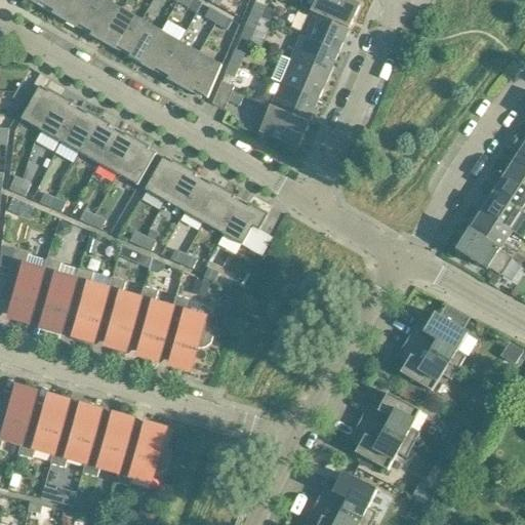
[(28,0),(46,10),(51,0),(28,0)]
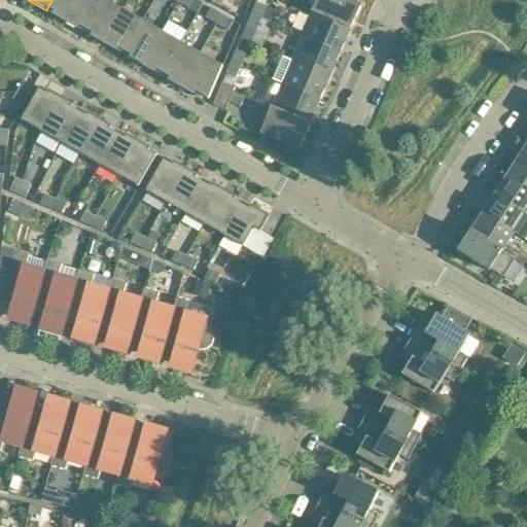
[(65,22),(77,0),(51,0),(46,10),(65,22)]
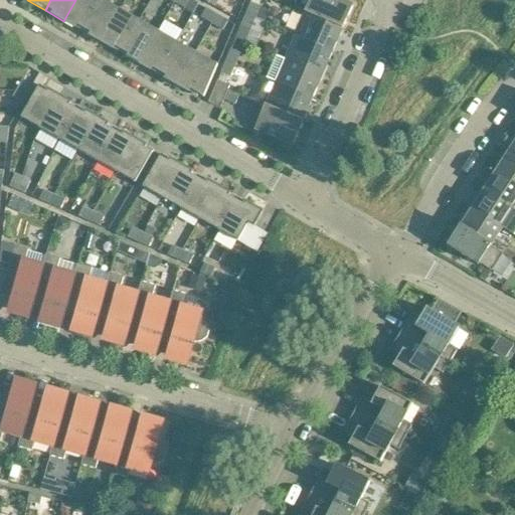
[(82,31),(101,0),(75,0),(63,21),(82,31)]
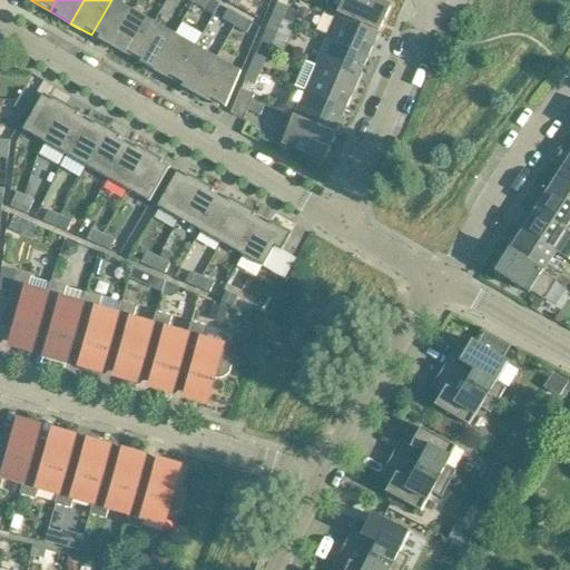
[(112,47),(133,11),(114,0),(111,0),(91,35),(112,47)]
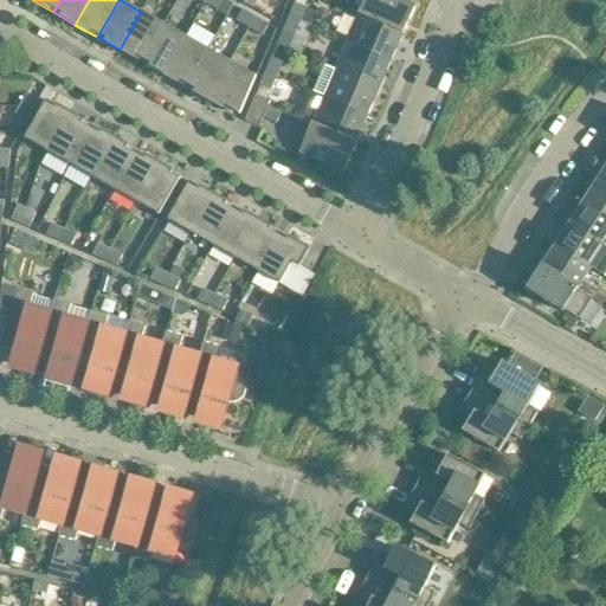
[(223,0),(206,0),(205,4),(218,11),(224,0),(223,0)]
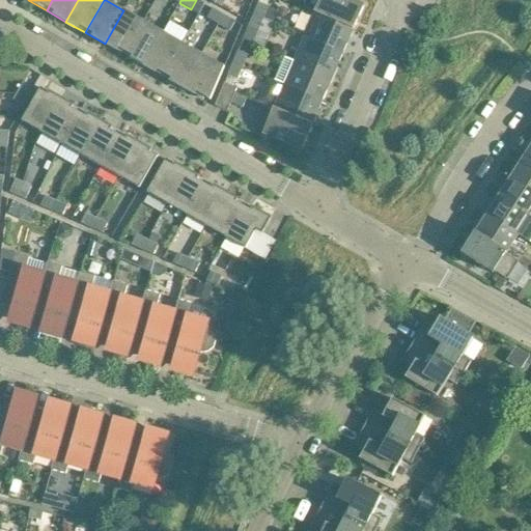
[(364,5),(352,0),(319,0),(314,14),(354,30),(364,5)]
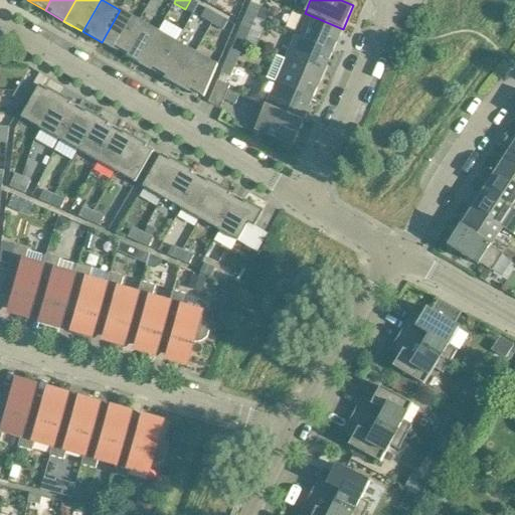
[(250,3),(245,15),(255,19),(261,7),(250,3)]
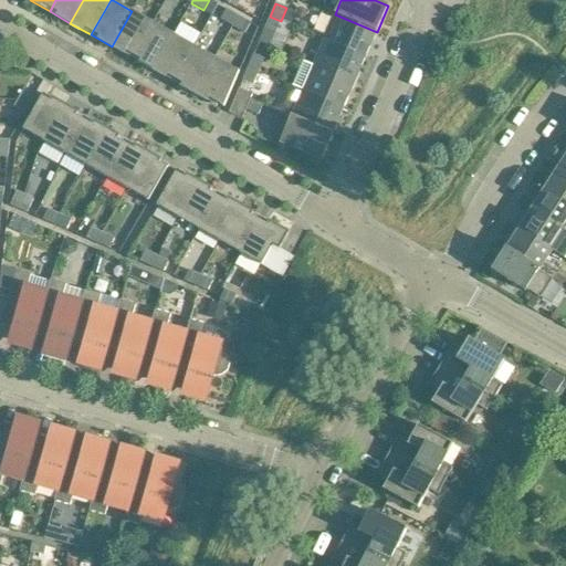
[(220,20),(232,27),(238,17),(226,10),(220,20)]
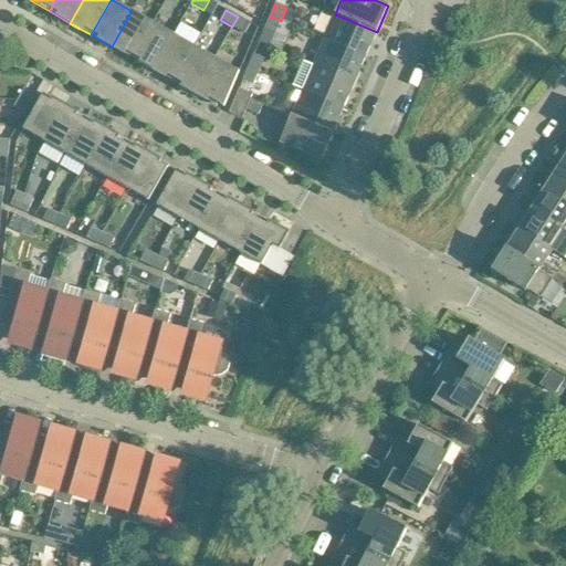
[(133,59),(153,22),(132,11),(112,46),(133,59)]
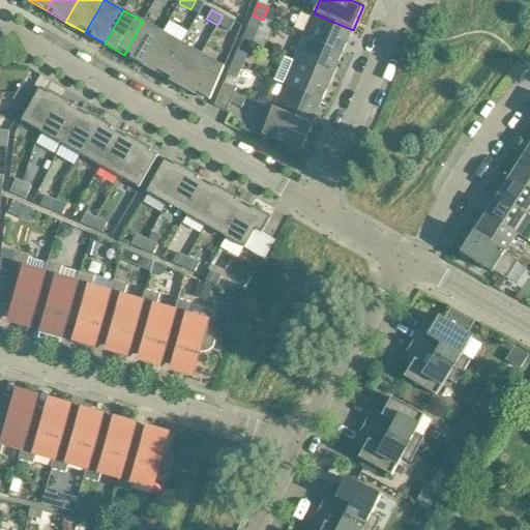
[(352,30),(353,30),(314,13),(304,37),(342,54),(352,30)]
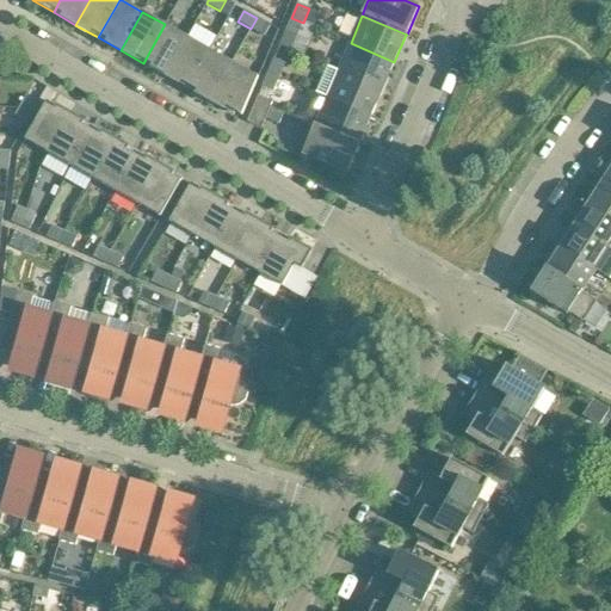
[(257,18),(251,29),(264,36),(270,26),(257,18)]
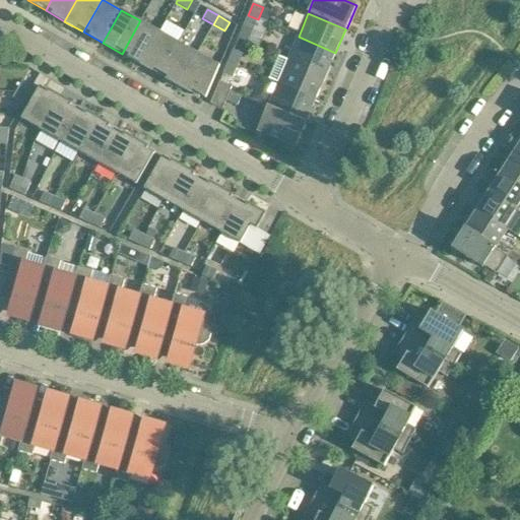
[(253,30),(258,19),(248,15),(243,26),(253,30)]
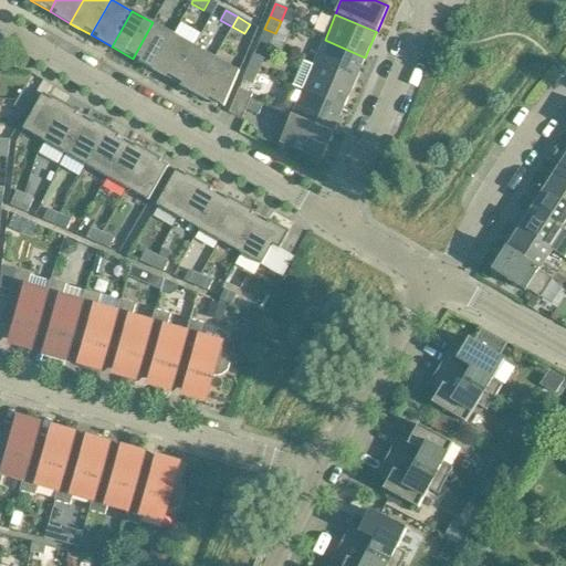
[(153,70),(174,34),(153,22),(133,59),(153,70)]
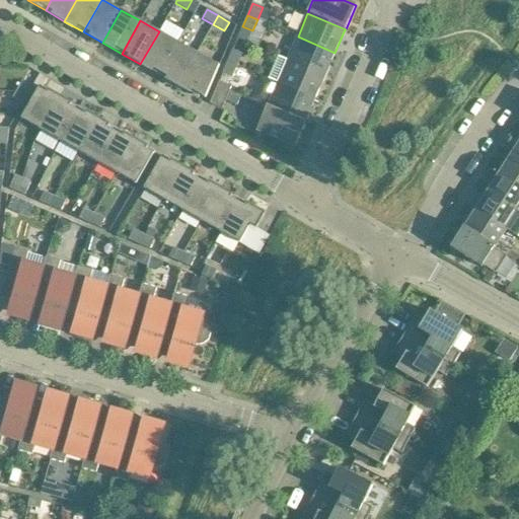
[(159,75),(178,43),(159,31),(140,64),(159,75)]
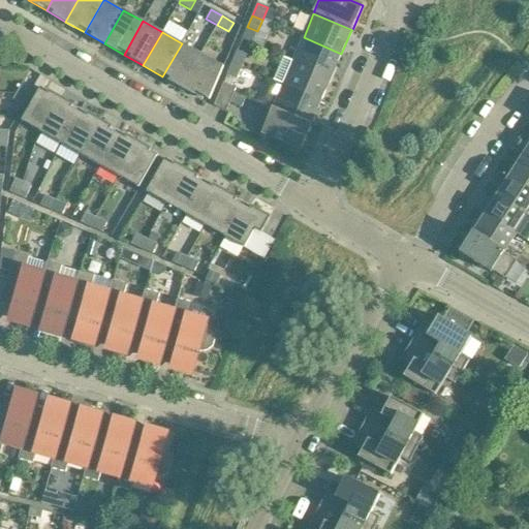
[(331,78),(341,54),(304,37),(293,61),(331,78)]
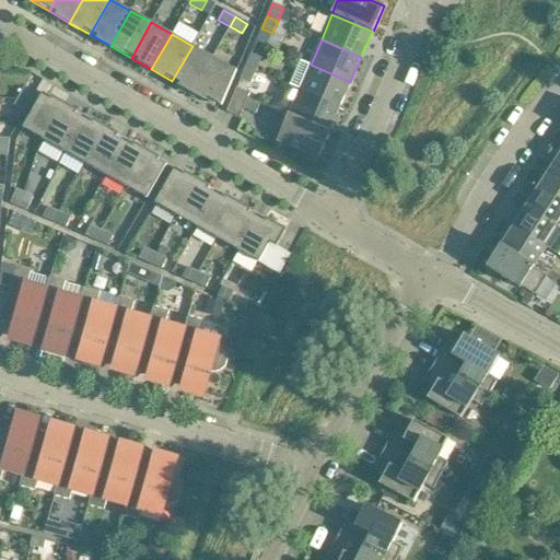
[(193,93),(212,58),(193,46),(172,81),(193,93)]
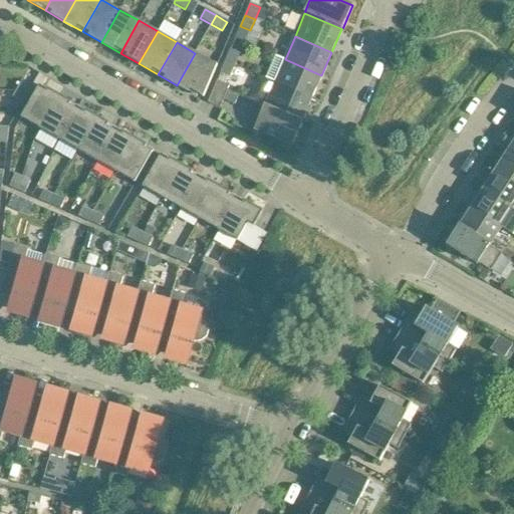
[(231,49),(226,61),(235,65),(240,53),(231,49)]
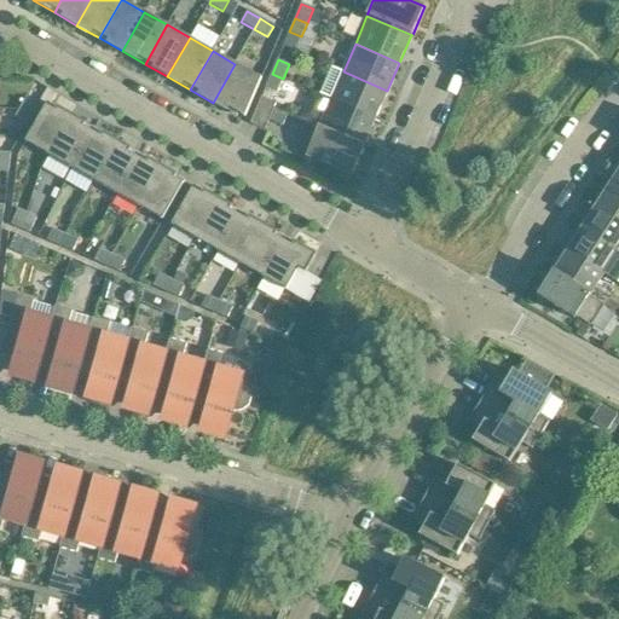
[(244,117),(261,79),(235,64),(213,103),(236,116),(237,114),(244,117)]
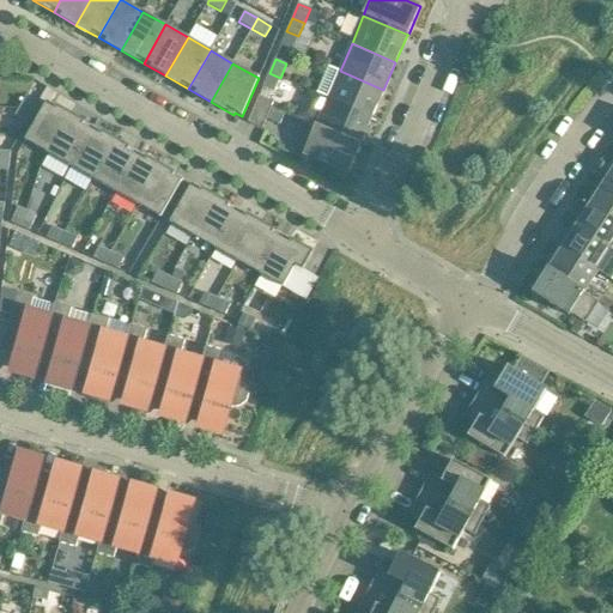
[(371,117),(383,90),(340,71),(328,66),(317,93),(328,98),(371,117)]
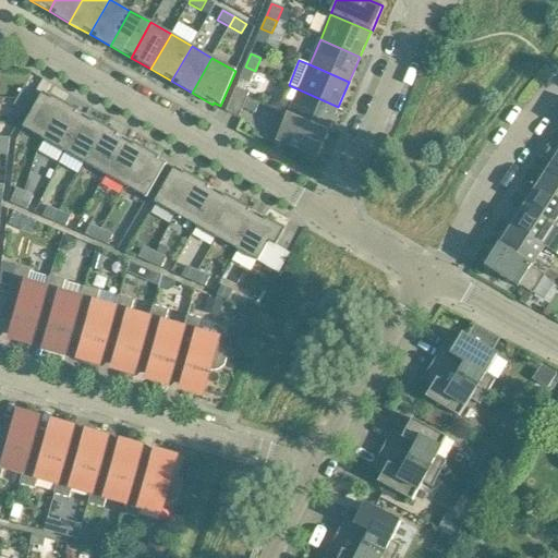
[(250,83),(255,71),(245,67),(240,80),(250,83)]
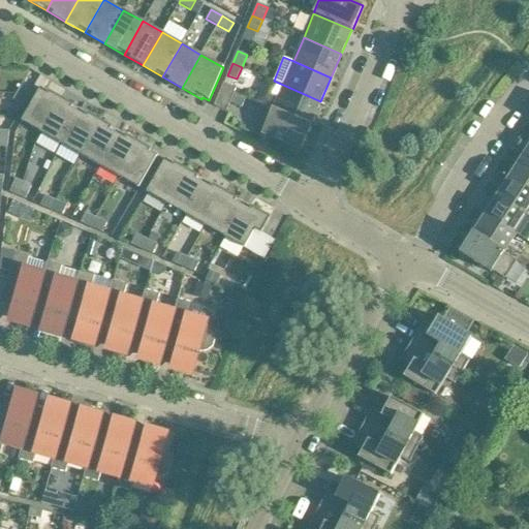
[(246,98),(235,93),(236,89),(223,83),(214,106),(226,112),(229,103),(242,107),(246,98)]
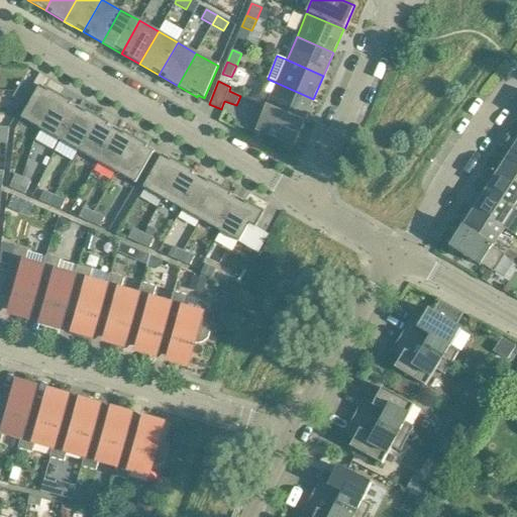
[(304,122),(313,99),(277,83),(267,106),(266,106),(304,122)]
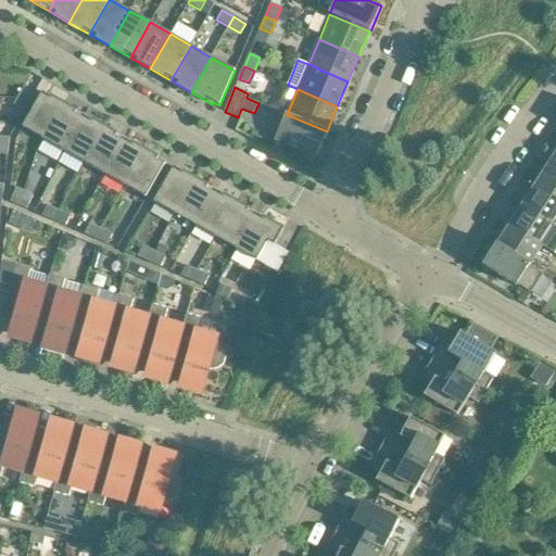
[(22,90),(17,98),(29,103),(34,97),(22,90)]
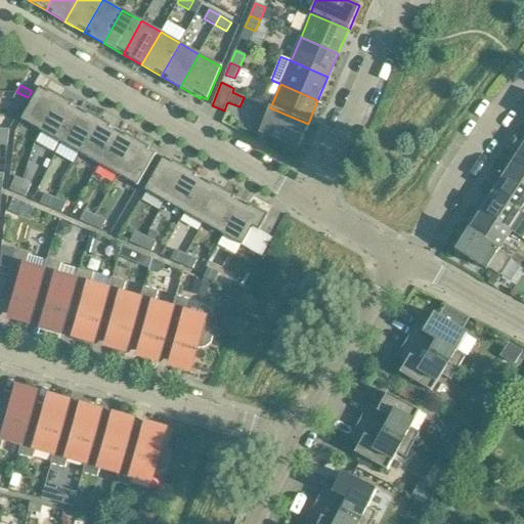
[(41,131),(59,98),(40,87),(22,121),(41,131)]
